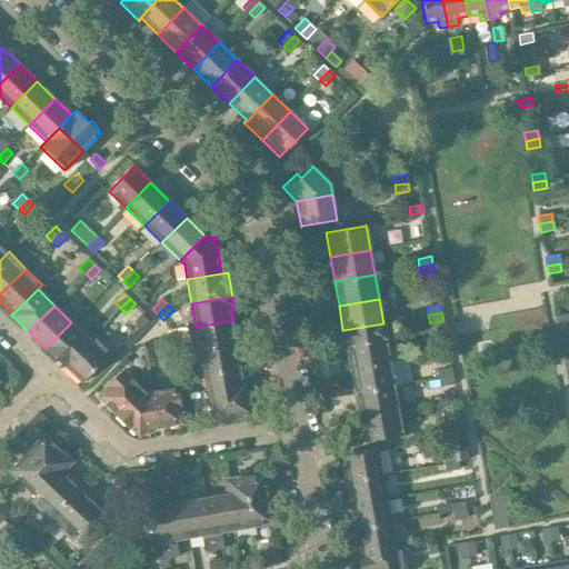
[(568,313),(556,317),(558,325),(568,322),(568,313)]
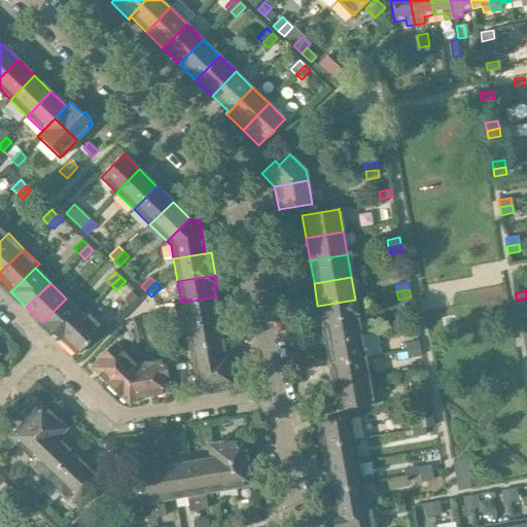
[(131,291),(125,297),(132,305),(138,299),(131,291)]
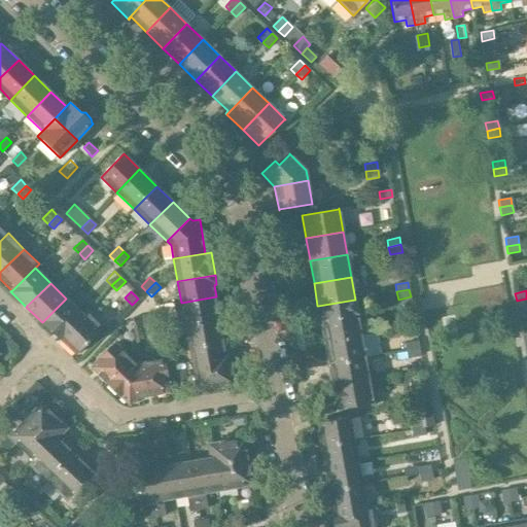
[(216,296),(181,303),(184,325),(219,319),(216,296)]
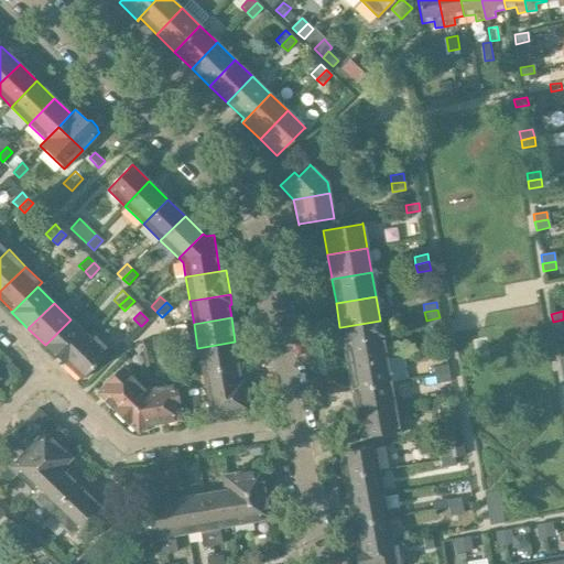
[(71,320),(45,345),(63,362),(88,336),(71,320)]
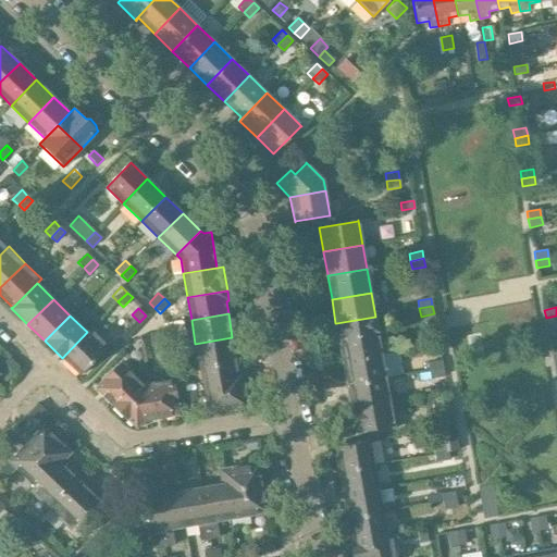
[(556,316),(546,318),(547,325),(556,323),(556,316)]
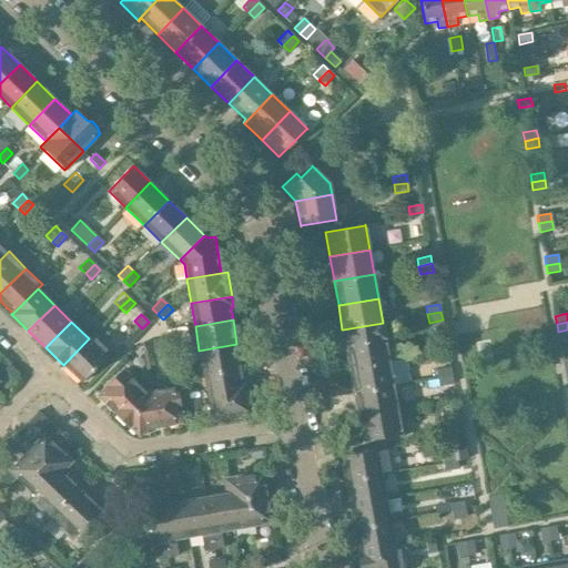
[(385,336),(383,323),(343,330),(342,330),(340,333),(342,342),(345,343),(385,336)]
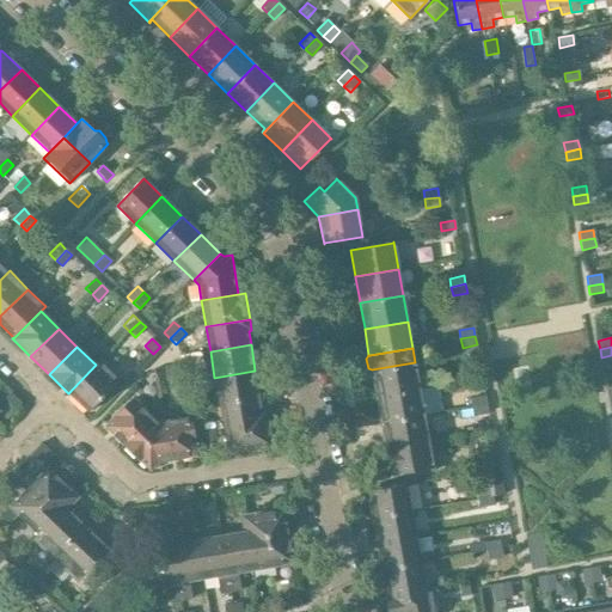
[(96,365),(68,393),(87,411),(90,410),(93,410),(99,404),(98,399),(120,378),(101,360),(96,365)]
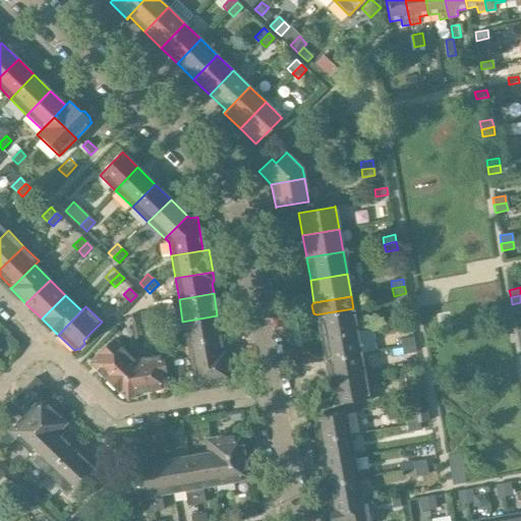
[(353,308),(316,314),(316,316),(321,338),(357,331),(353,308)]
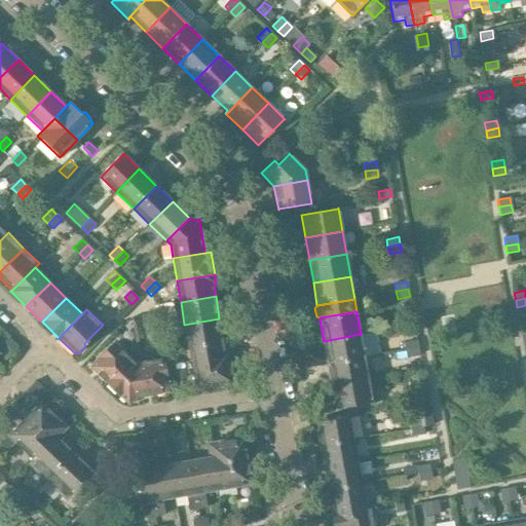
[(150,314),(142,315),(144,328),(151,327),(150,314)]
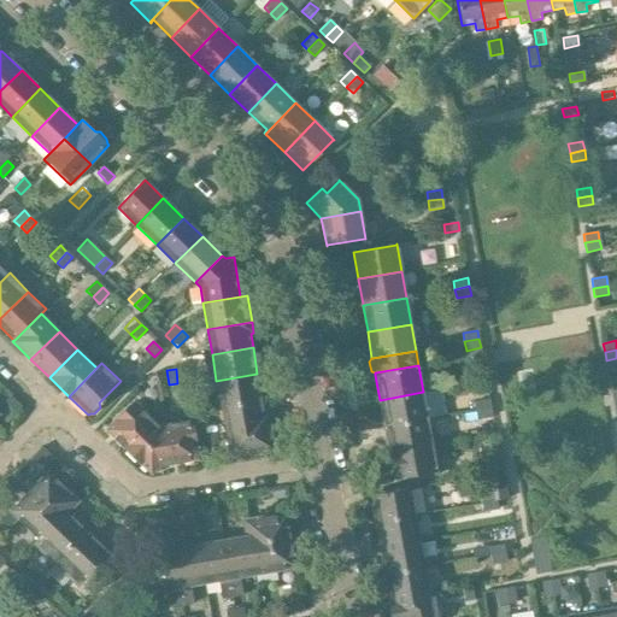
[(257,374),(216,381),(221,407),(262,400),(257,374)]
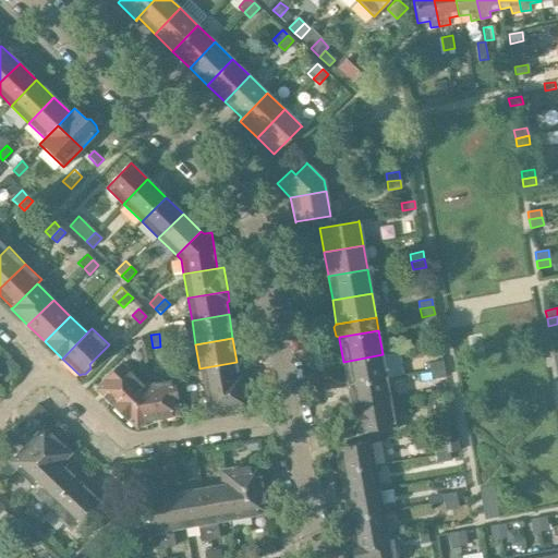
[(383,354),(343,362),(347,386),(387,379),(383,354)]
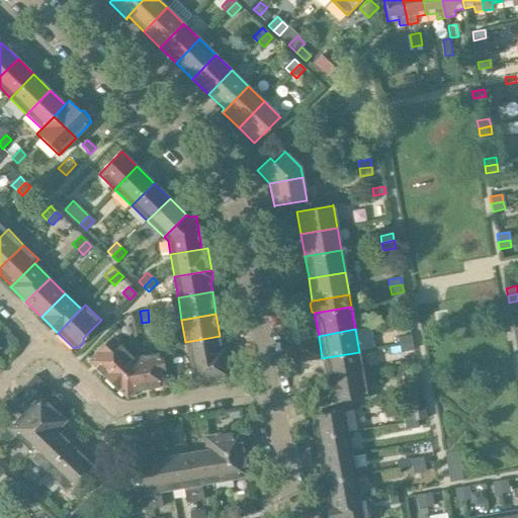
[(17,341),(8,333),(3,338),(12,347),(17,341)]
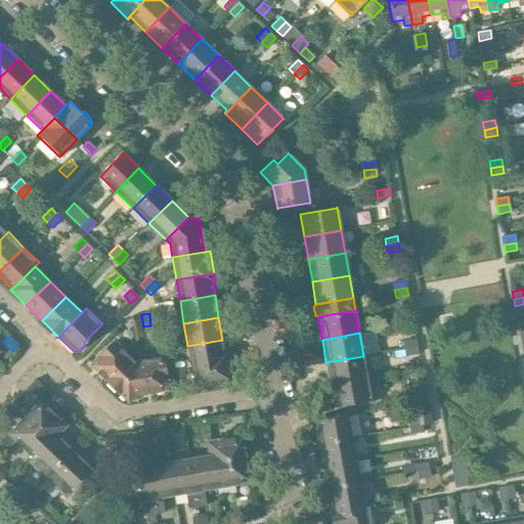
[(222,340),(187,346),(191,366),(229,360),(227,350),(224,351),(222,340)]
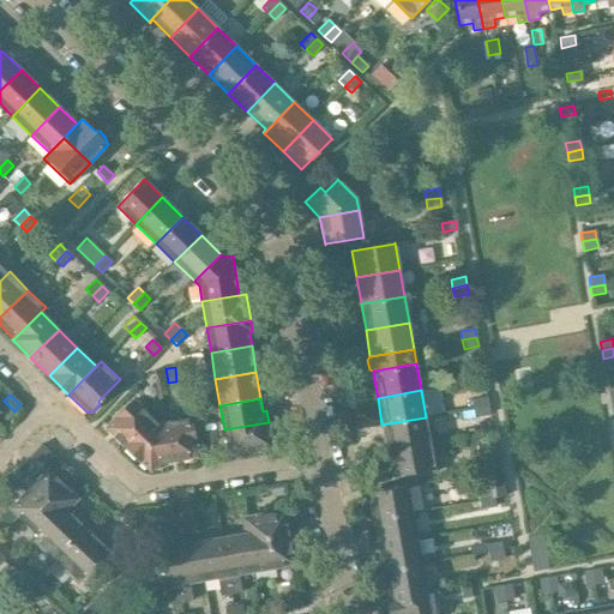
[(473,401),(474,409),(488,407),(487,398),(473,401)]
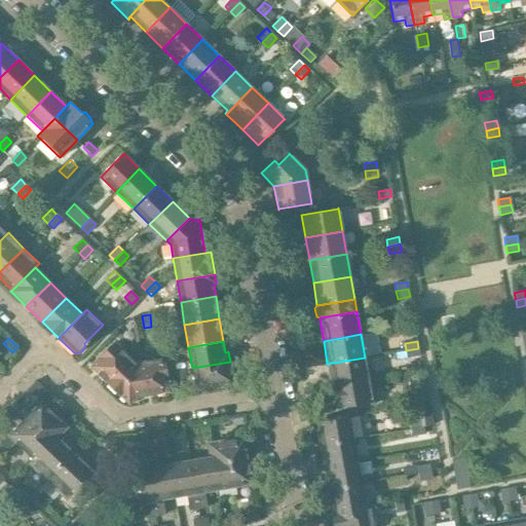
[(90,367),(108,384),(130,360),(113,343),(90,367)]
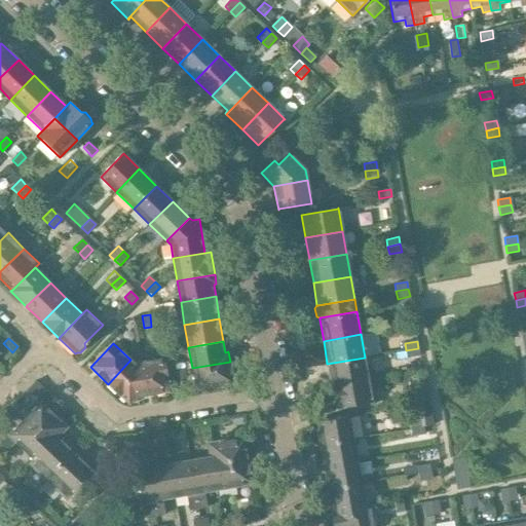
[(418,348),(406,350),(407,358),(419,355),(418,348)]
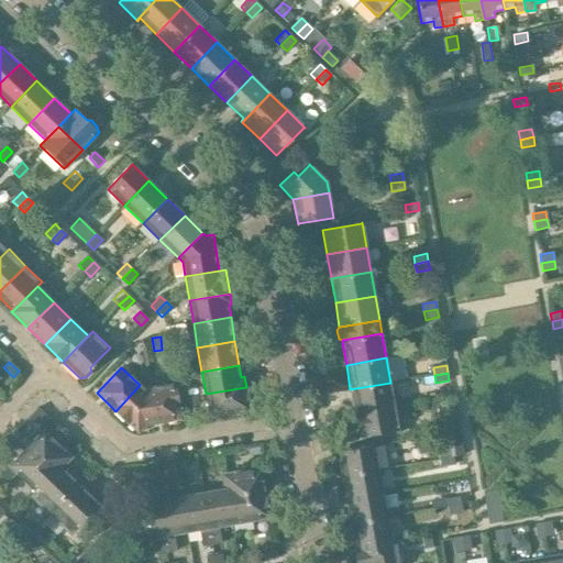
[(390,383),(350,389),(354,412),(395,407),(390,383)]
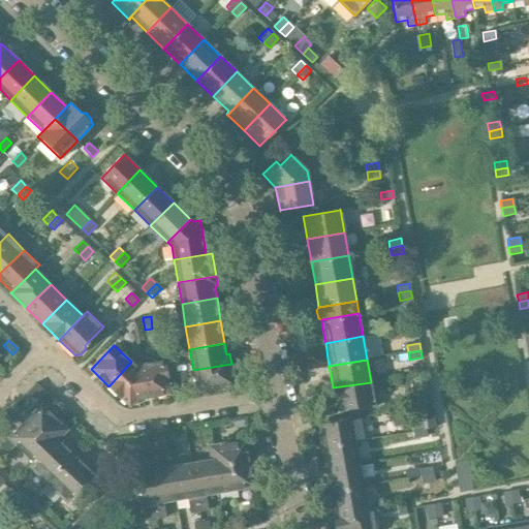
[(164,361),(143,365),(148,397),(169,394),(164,361)]
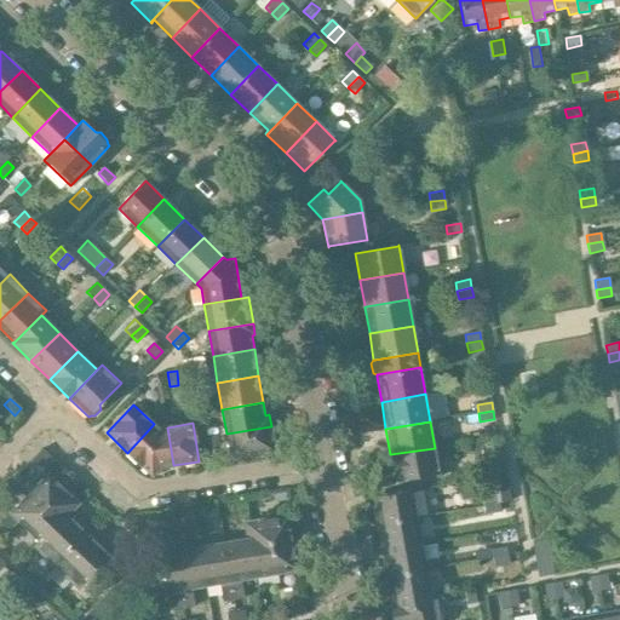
[(154,424),(127,453),(151,476),(159,468),(173,465),(167,428),(159,429),(154,424)]
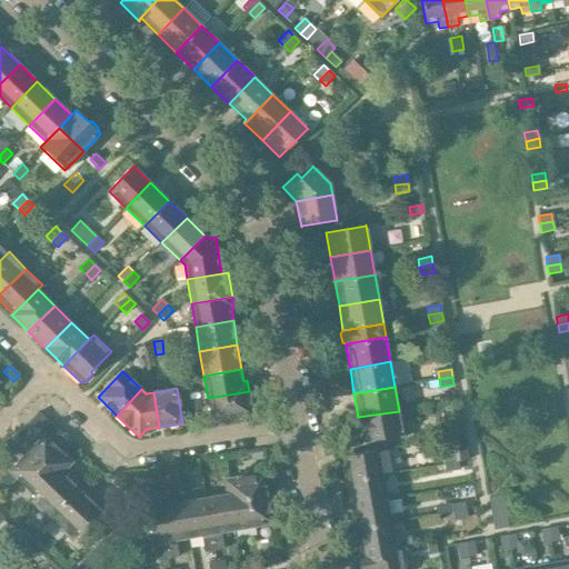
[(249,391),(208,398),(212,422),(252,415),(249,391)]
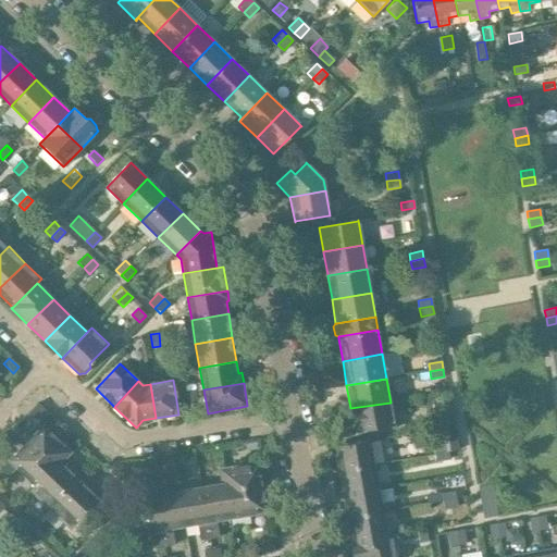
[(181,386),(182,394),(195,392),(193,384),(181,386)]
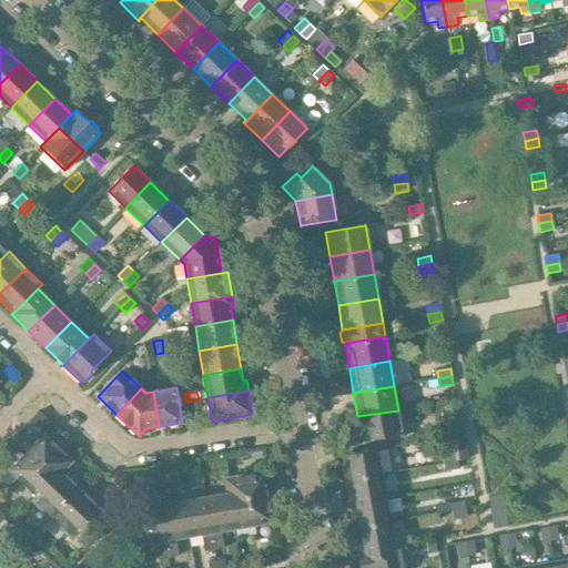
[(199,399),(185,402),(186,409),(200,407),(199,399)]
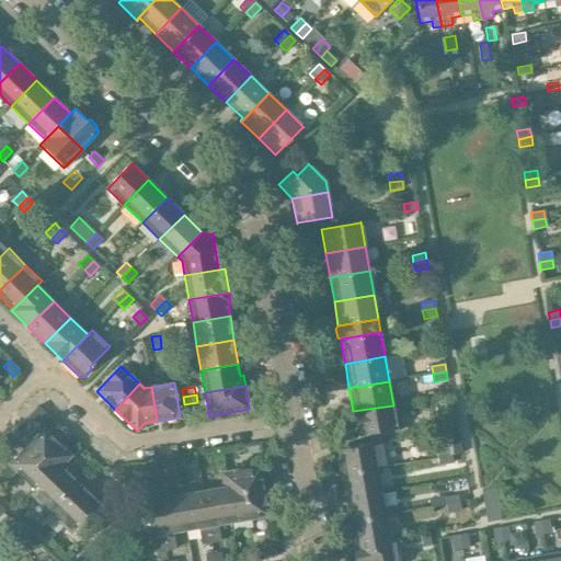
[(393,405),(353,411),(357,435),(397,430),(393,405)]
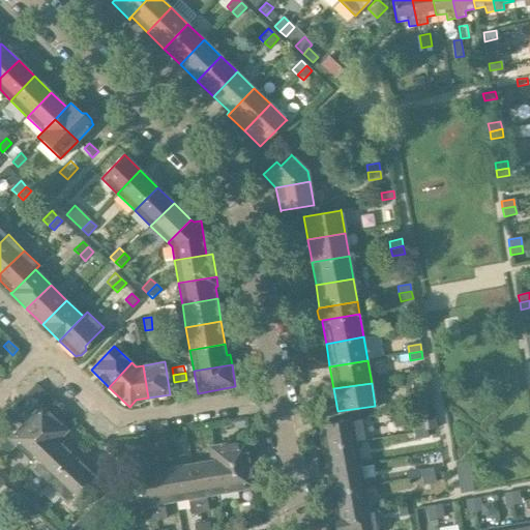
[(41,389),(36,384),(27,393),(33,399),(41,389)]
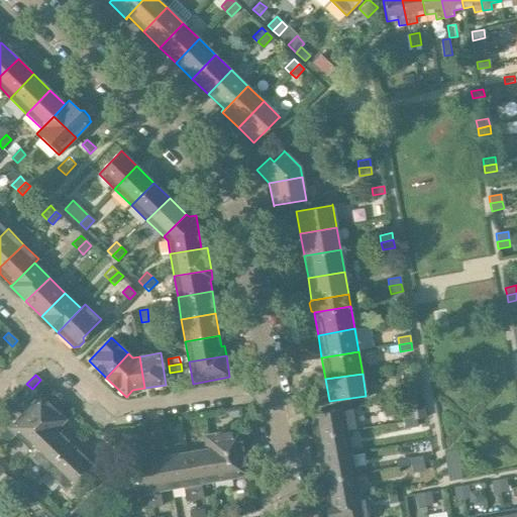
[(409,391),(410,398),(422,396),(421,389),(409,391)]
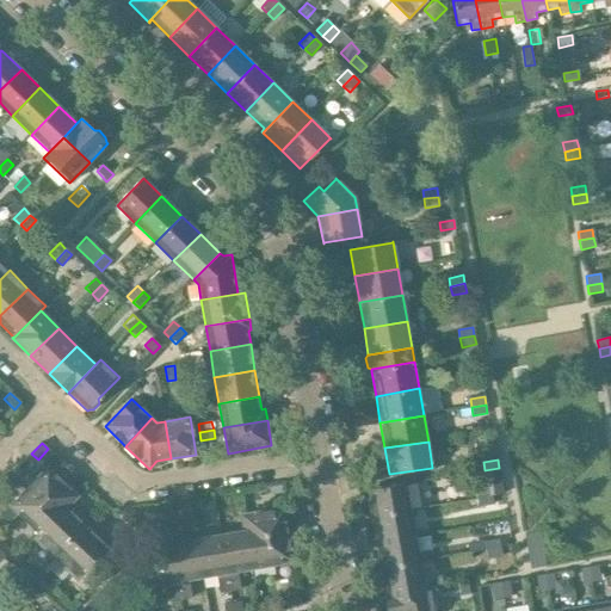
[(47,468),(29,486),(59,516),(66,507),(76,497),(47,468)]
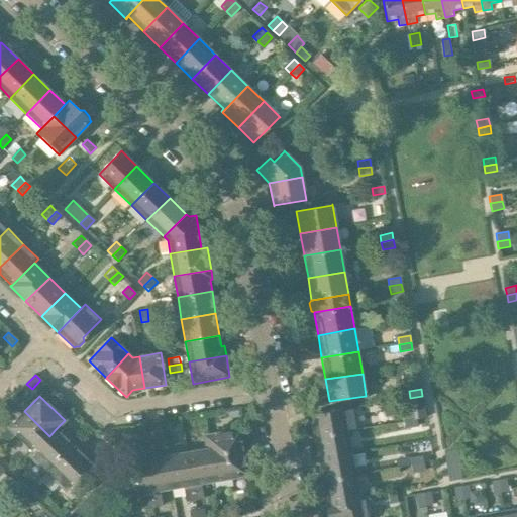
[(410,399),(412,413),(402,415),(404,422),(416,420),(425,418),(422,397),(410,399)]
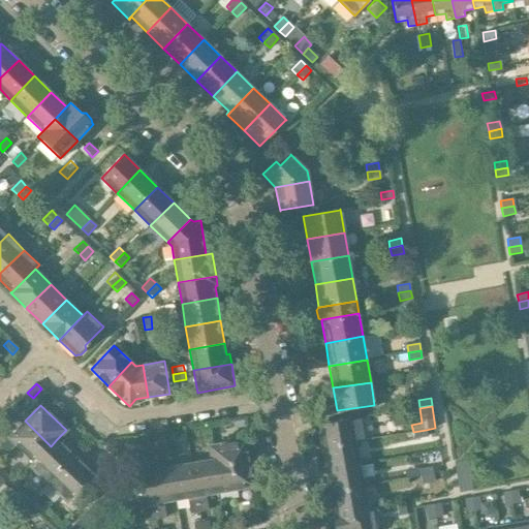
[(317,425),(321,447),(355,442),(351,418),(350,418),(318,425),(318,424),(317,425)]
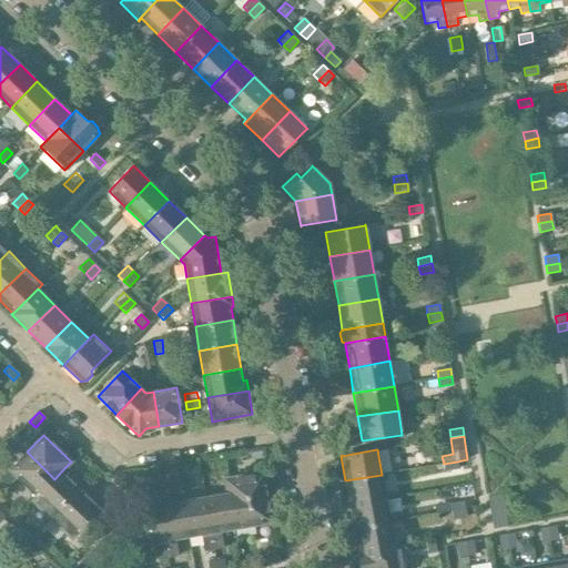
[(10,472),(17,477),(36,496),(37,497),(54,479),(27,452),(9,470),(10,472)]
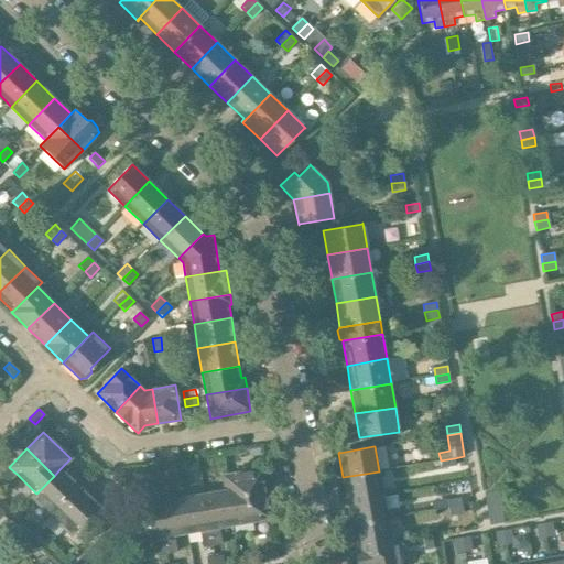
[(454,458),(441,461),(442,468),(455,467),(454,458)]
